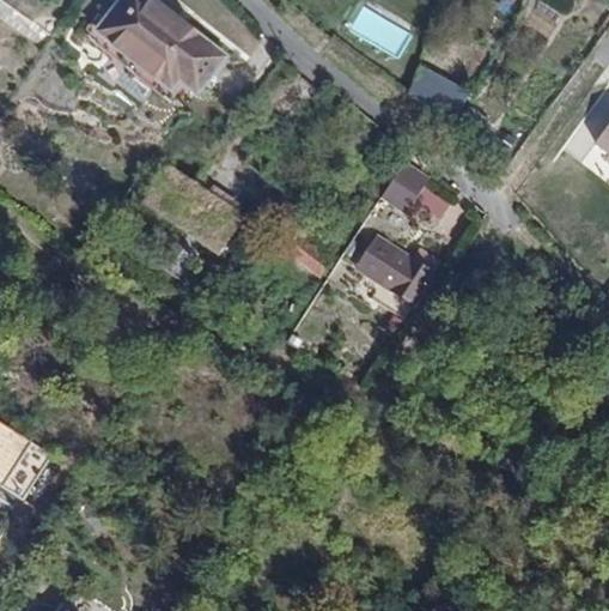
[(196,89),(221,58),(150,0),(123,0),(101,29),(171,85),(180,74),(196,89)]
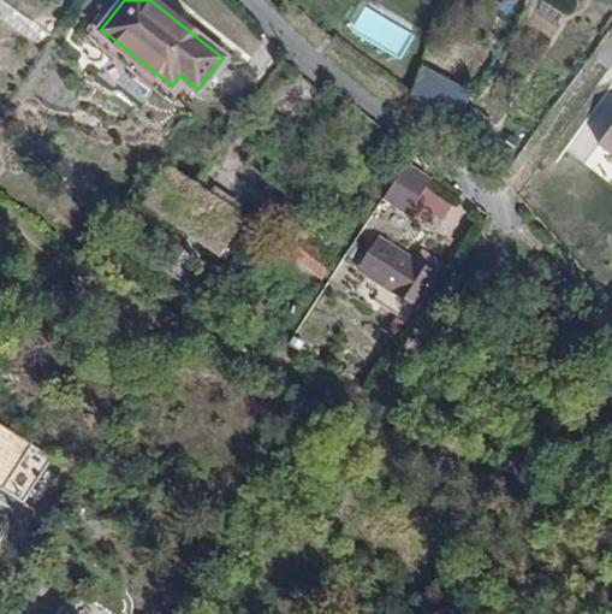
[(411,94),(453,124),(470,92),(421,65),(411,94)]
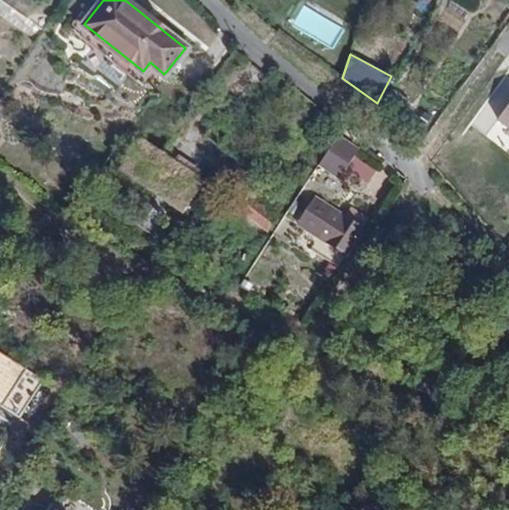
[(508,101),(494,126),(508,135),(508,101)]
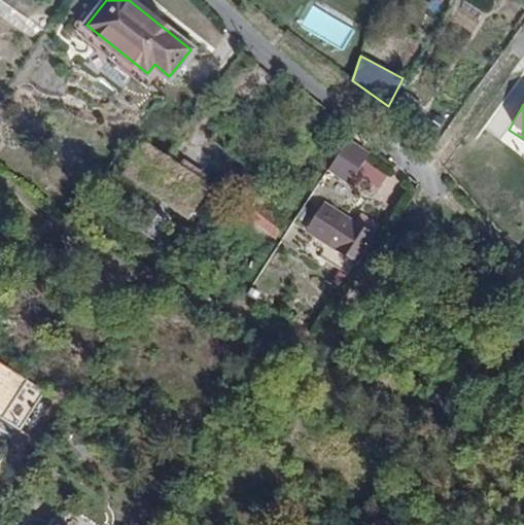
[(346,182),(365,152),(344,138),(324,169),(346,182)]
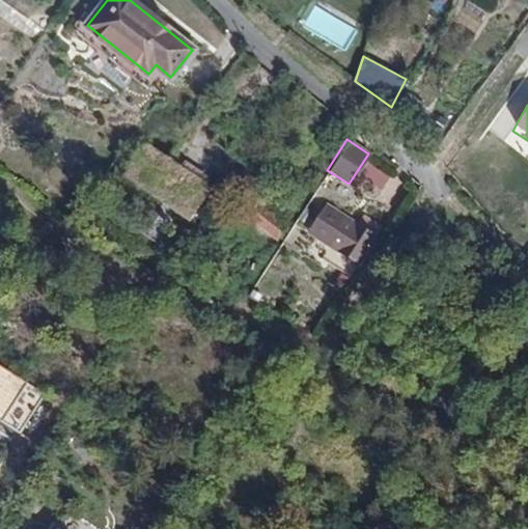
[(189,221),(212,186),(146,143),(123,176),(189,221)]
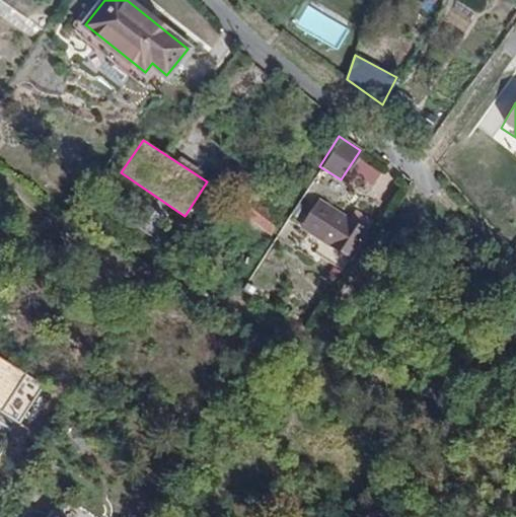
[(248,195),(237,210),(270,234),(280,219),(248,195)]
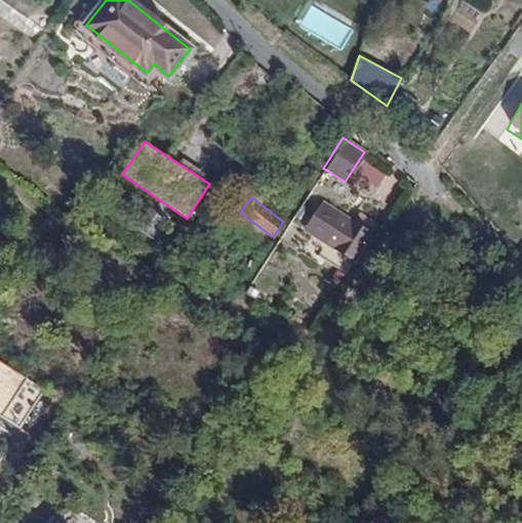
[(323,199),(311,218),(342,240),(336,247),(354,259),(372,235),(371,234),(377,224),(361,212),(355,222),(323,199)]
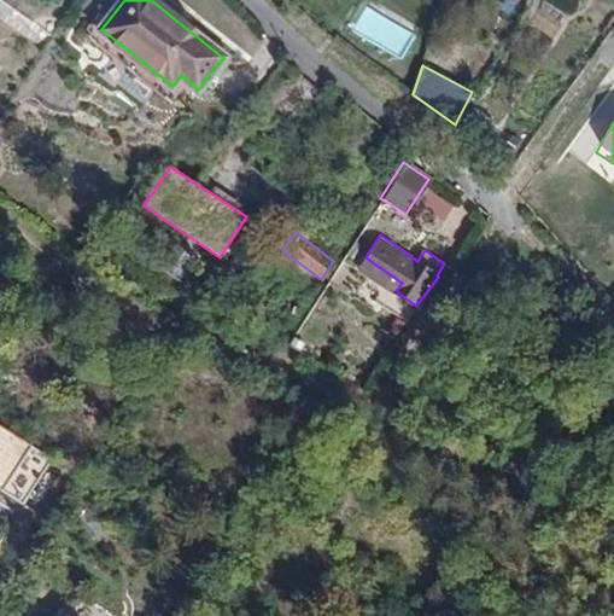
[(396,291),(402,283),(366,257),(360,266),(396,291)]
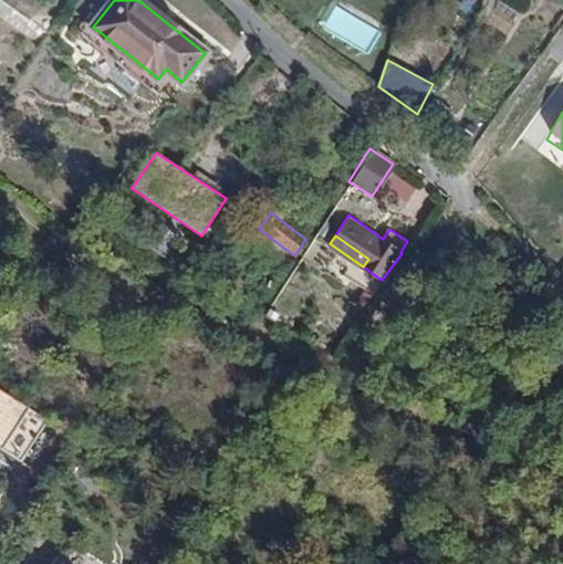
[(0,449),(19,460),(45,416),(0,387),(0,449)]
